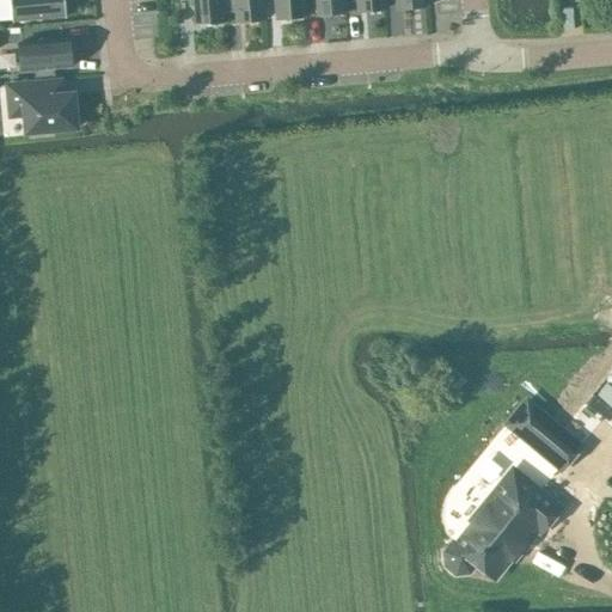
[(10,0),(12,23),(67,18),(65,0),(10,0)]
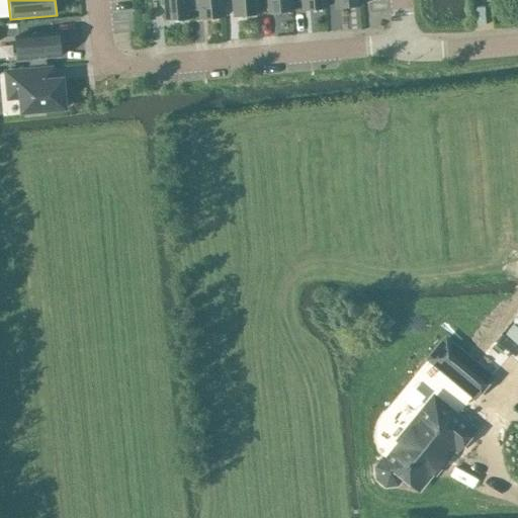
[(188,11),(187,0),(164,0),(166,21),(189,19),(188,11)]
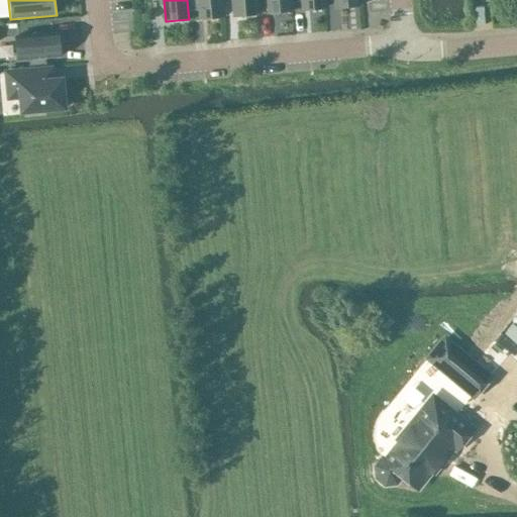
[(187,0),(188,11),(194,10),(199,10),(200,18),(223,16),(221,0),(187,0)]
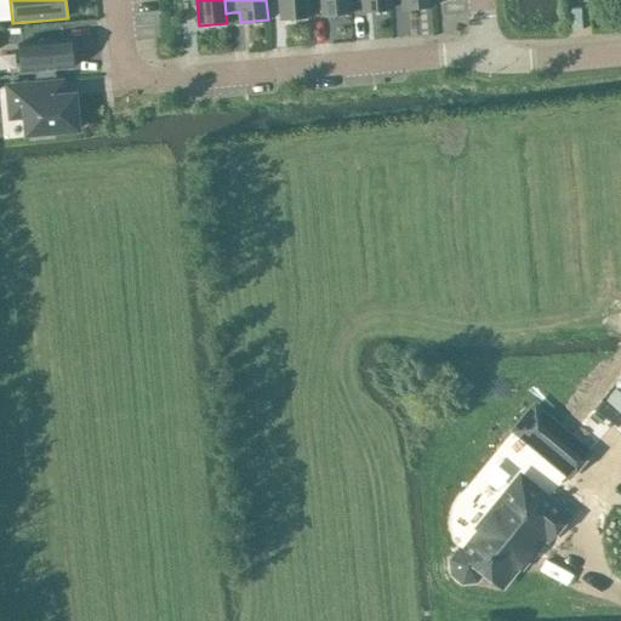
[(278,0),(280,20),(309,17),(308,0),(278,0)]
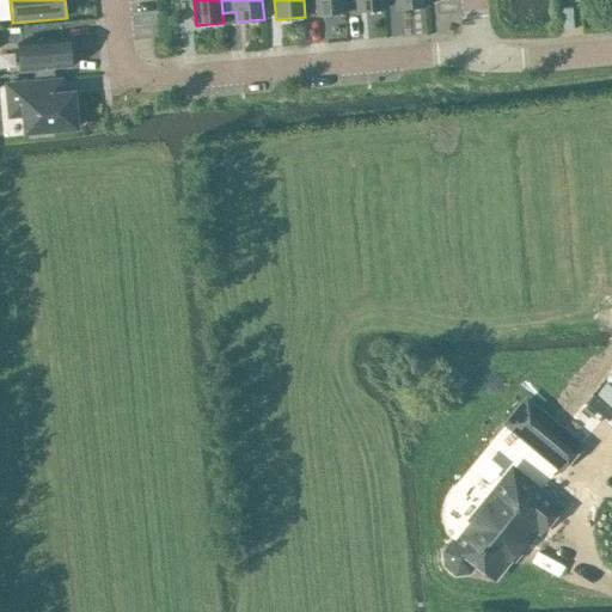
[(344,2),(343,0),(316,0),(317,16),(346,13),(344,2)]
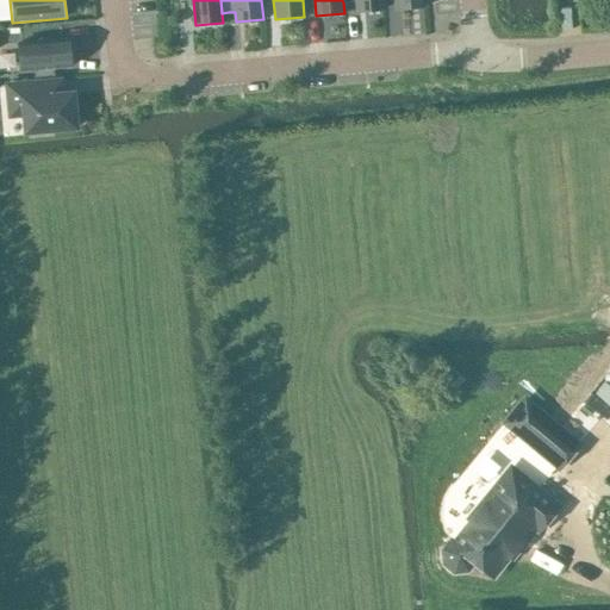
[(342,0),(343,2),(349,1),(356,1),(356,12),(384,10),(383,0),(342,0)]
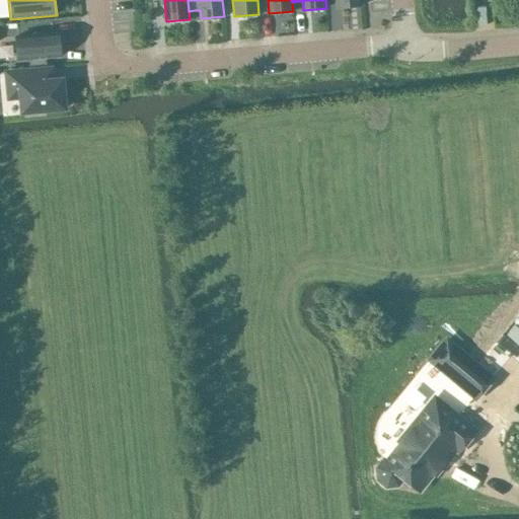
[(60,57),(58,32),(16,35),(18,60),(30,59),(30,64),(29,64),(29,65),(47,64),(47,63),(46,63),(46,58),(60,57)]
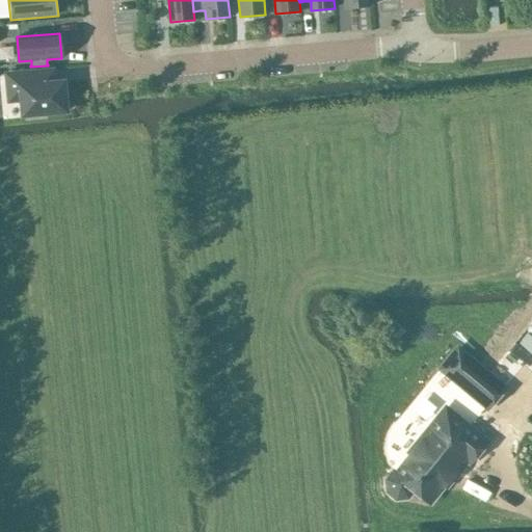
[(55,80),(54,68),(4,73),(6,103),(19,102),(21,117),(70,113),(67,79),(55,80)]
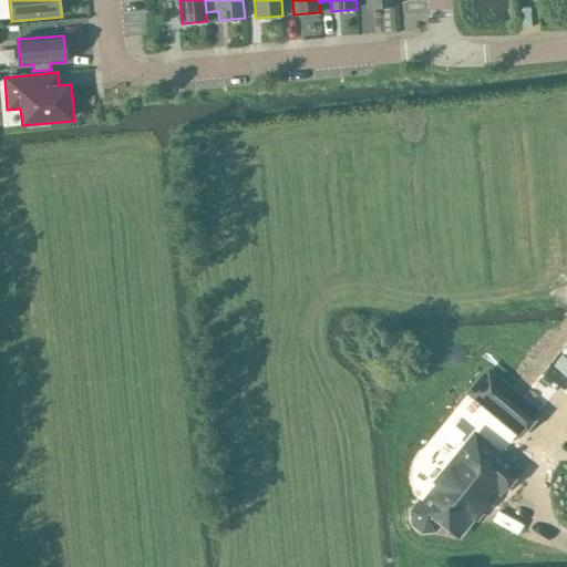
[(566,360),(560,356),(550,368),(566,380),(566,378),(566,360)]
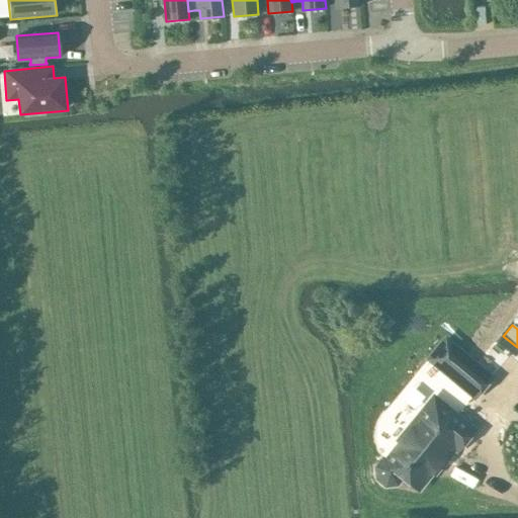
[(443,337),(427,357),(439,367),(475,398),(492,377),(455,347),(443,337)]
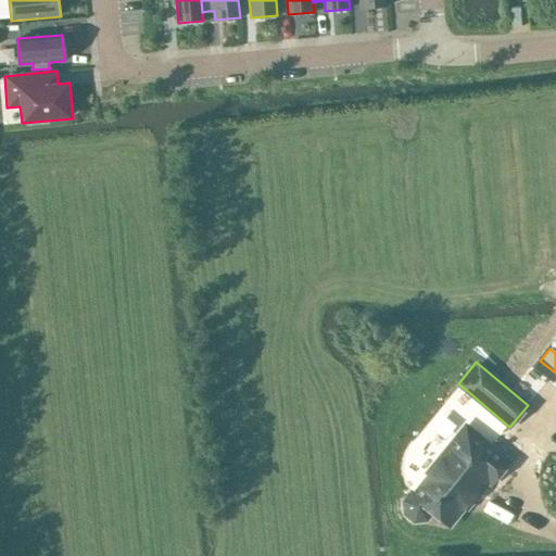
[(491,483),(508,462),(466,427),(445,452),(447,454),(415,494),(413,493),(405,502),(406,514),(415,520),(426,519),(432,512),(450,525),(487,479),(491,483)]
